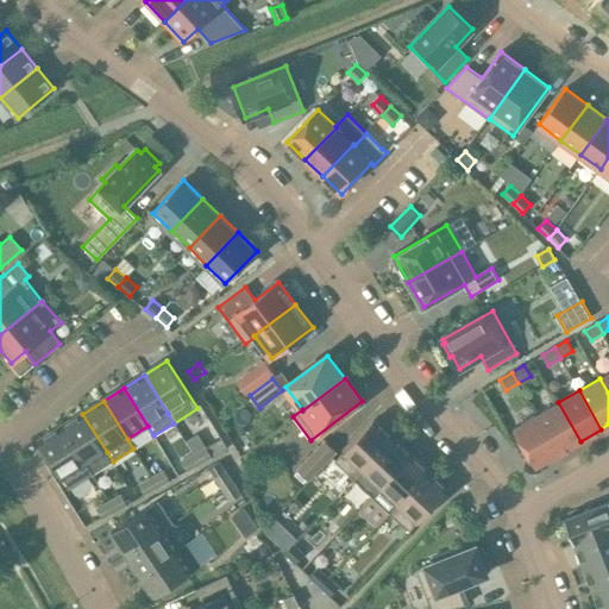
[(581,441),(558,402),(537,415),(559,453),(581,441)]
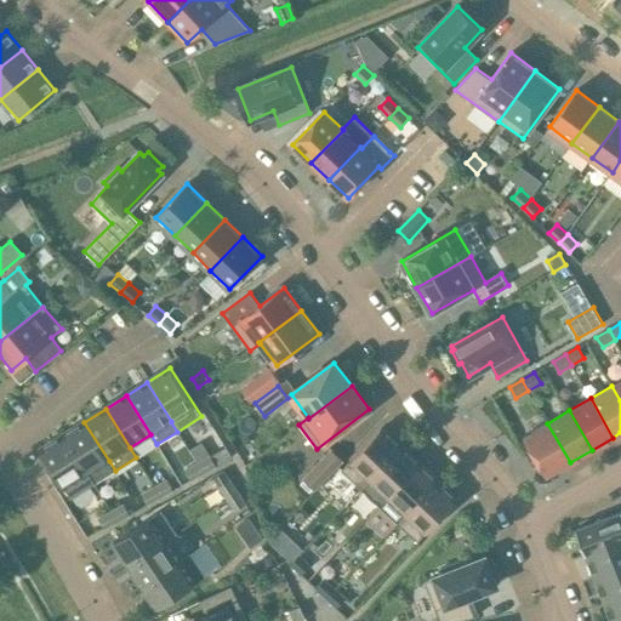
[(84,422),(63,436),(87,474),(89,473),(95,483),(115,471),(109,461),(84,422)]
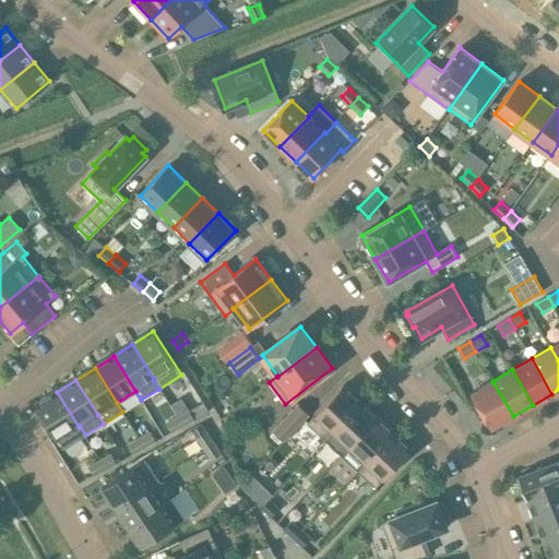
[(513,416),(492,381),(472,392),(492,428),(513,416)]
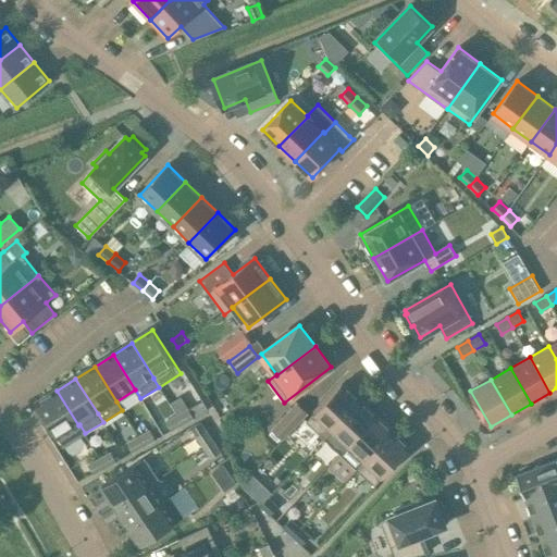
[(343,384),(307,421),(325,440),(332,432),(332,431),(360,400),(343,384)]
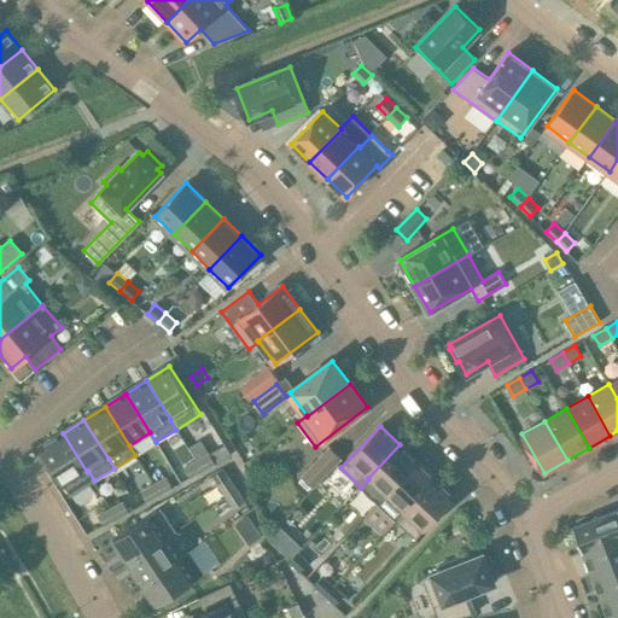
[(63,433),(40,448),(71,496),(94,481),(88,471),(87,472),(63,433)]
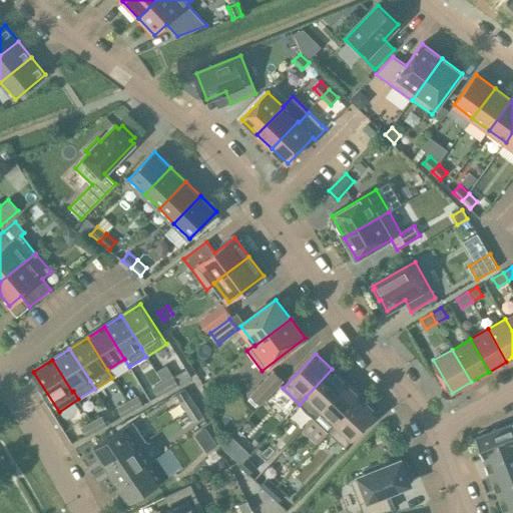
[(306,398),(300,405),(314,418),(321,411),(347,383),(332,369),(306,397),(306,398)]
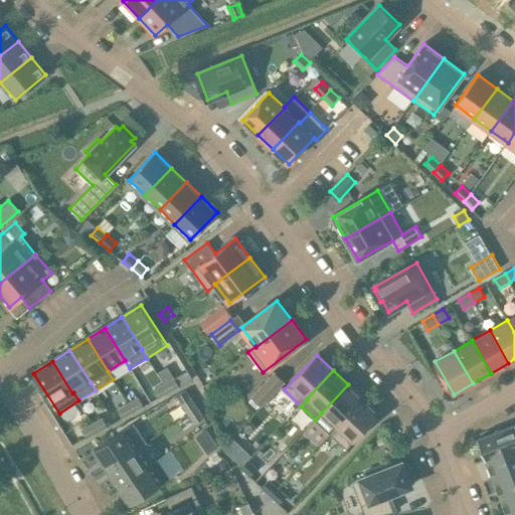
[(276,372),(251,397),(262,406),(285,381),(276,372)]
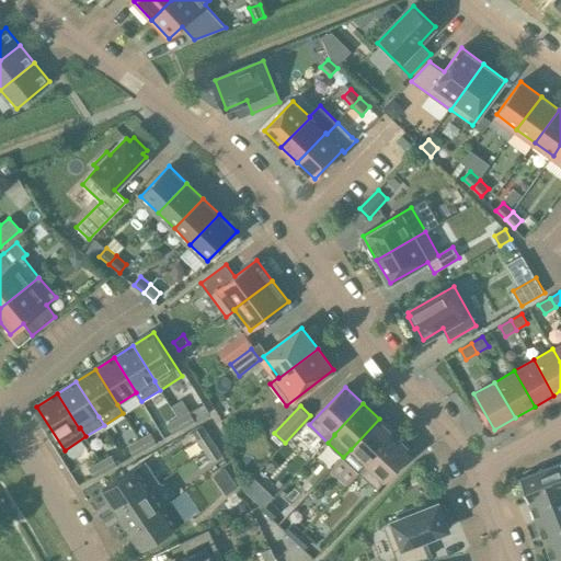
[(196,421),(191,412),(179,418),(184,427),(196,421)]
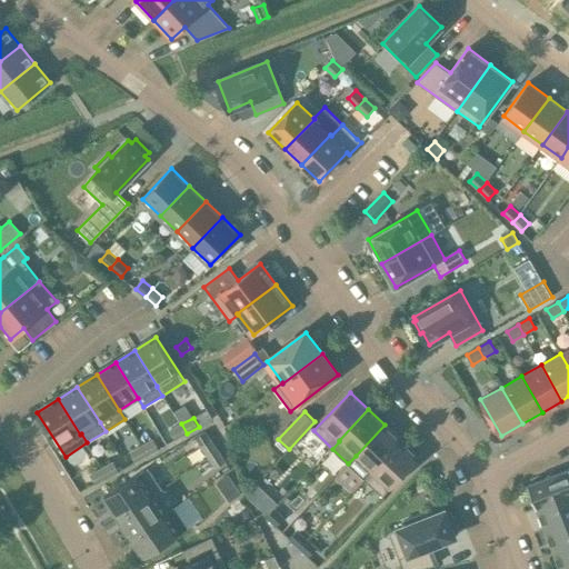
[(181,423),(170,430),(176,440),(187,433),(181,423)]
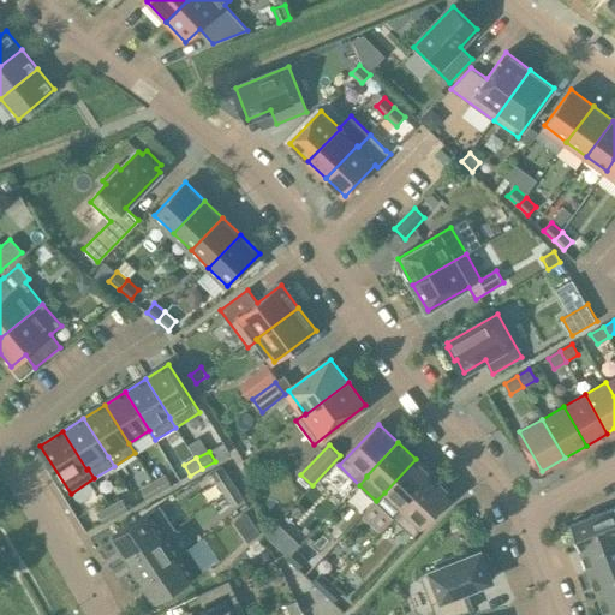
[(384,493),(376,501),(393,517),(401,508),(401,509),(434,476),(416,459),(384,493)]
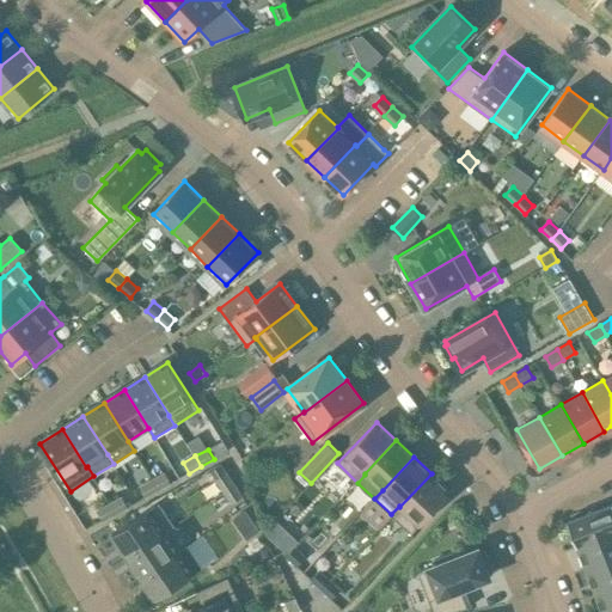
[(220,464),(209,470),(216,479),(225,491),(234,484),(226,473),(220,464)]
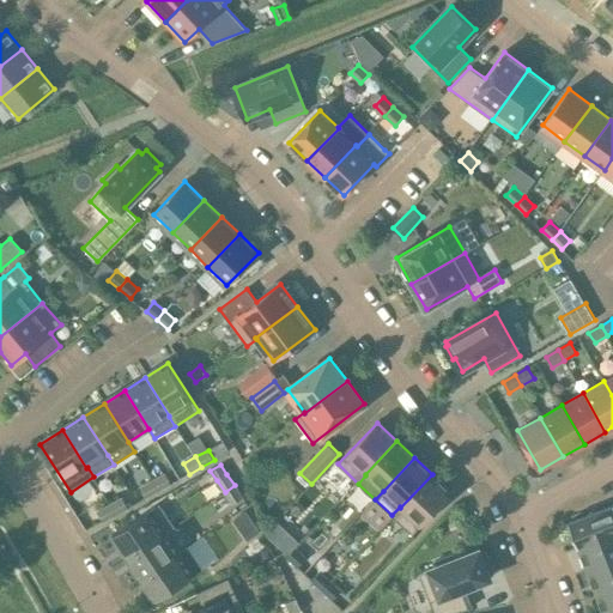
[(171,484),(165,473),(152,480),(158,491),(171,484)]
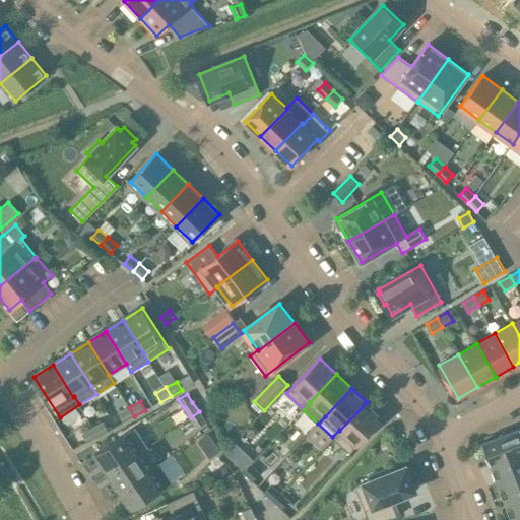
[(339,430),(332,437),(349,453),(383,418),(367,402),(339,431),(339,430)]
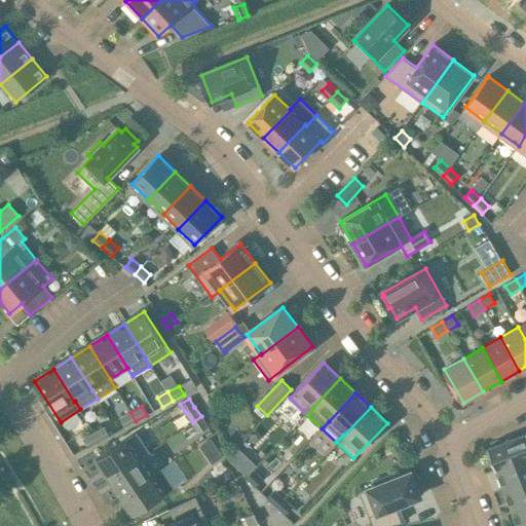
[(120,418),(125,427),(136,421),(130,412),(120,418)]
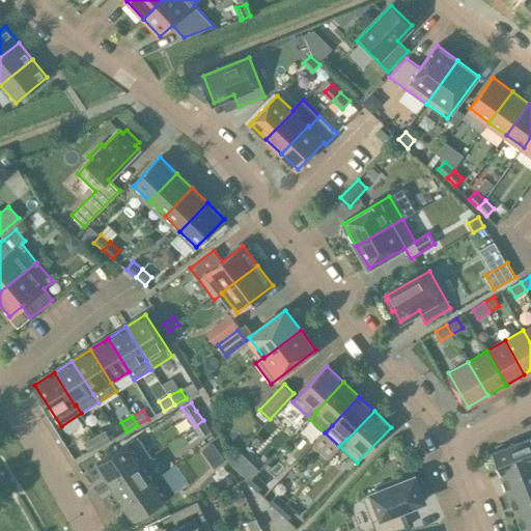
[(203,420),(195,426),(201,437),(211,430),(203,420)]
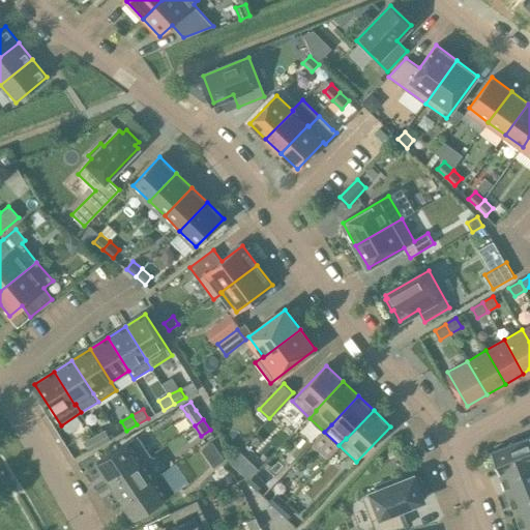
[(111,439),(106,430),(95,436),(100,445),(111,439)]
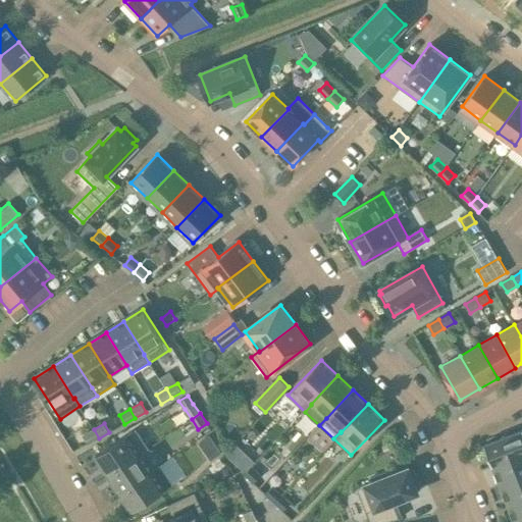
[(94,429),(83,435),(88,445),(99,438),(94,429)]
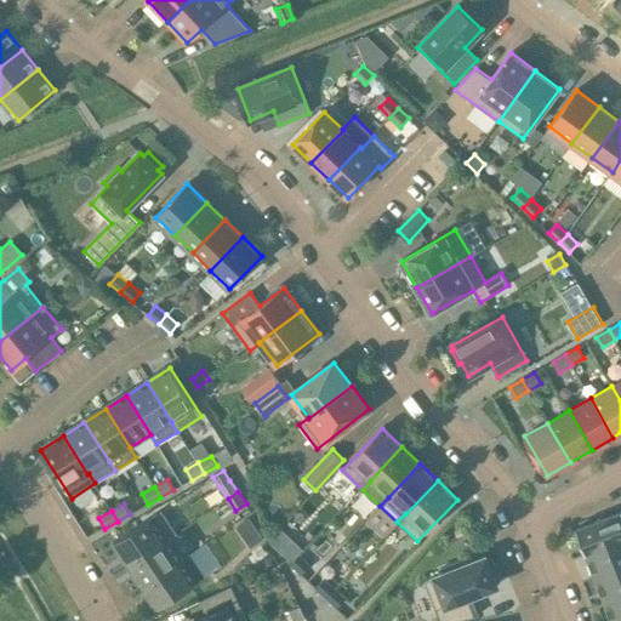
[(161,511),(113,542),(129,565),(167,540),(167,541),(177,534),(161,511)]
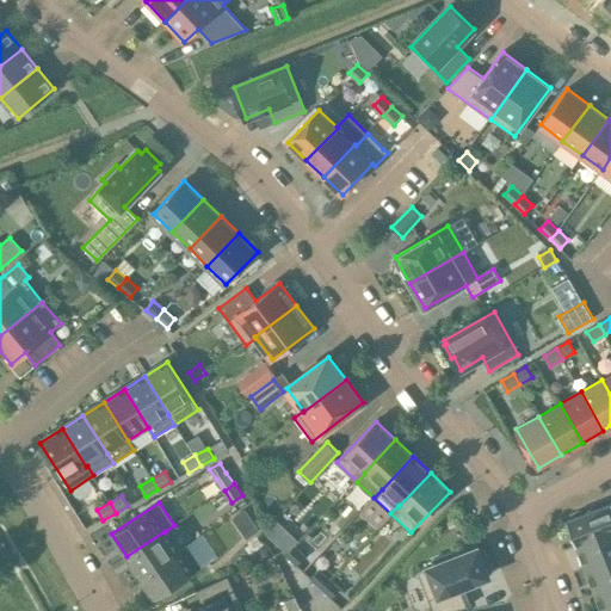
[(610,531),(610,503),(567,520),(568,524),(567,525),(571,534),(572,534),(576,545),(610,531)]
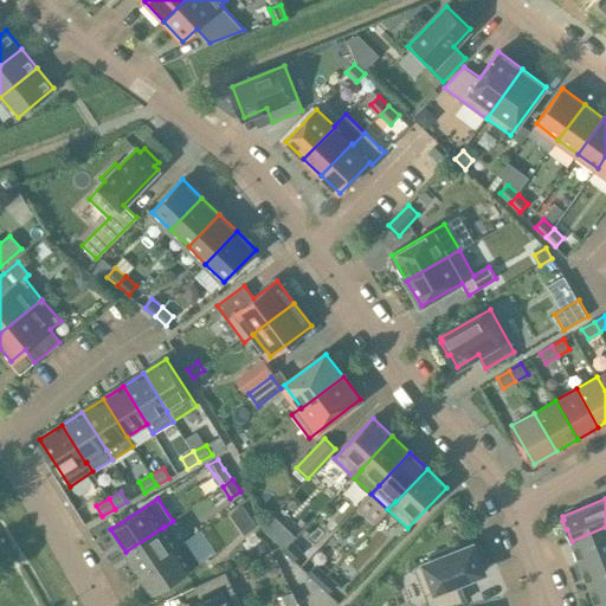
[(163,527),(126,552),(139,572),(176,547),(163,528),(163,527)]
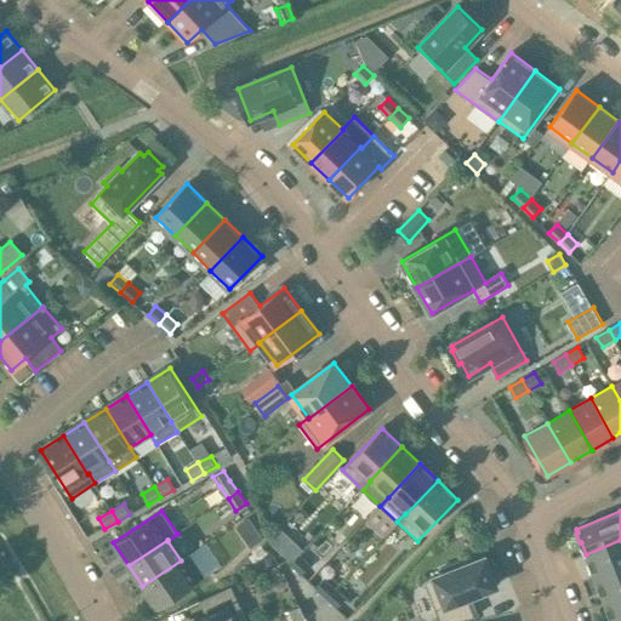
[(620,567),(620,540),(586,554),(594,577),(620,567)]
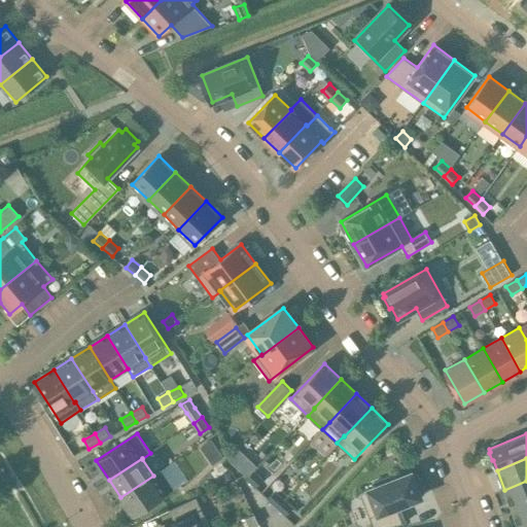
[(153,476),(120,497),(134,517),(167,494),(175,489),(164,471),(162,469),(153,476)]
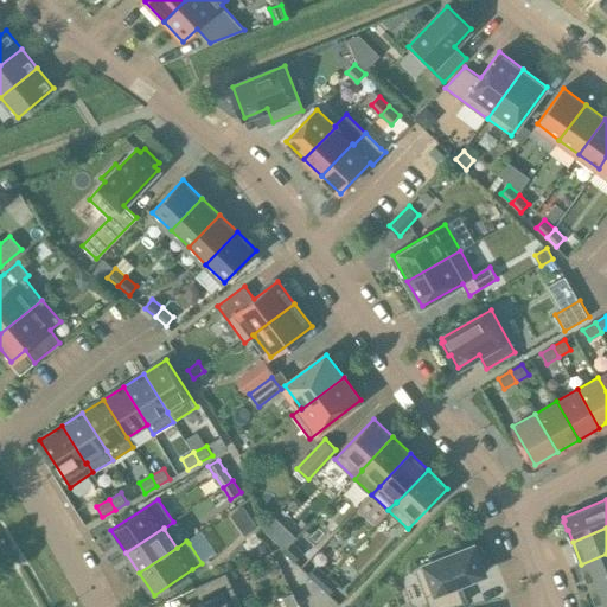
[(293,543),(285,551),(294,562),(302,553),(293,543)]
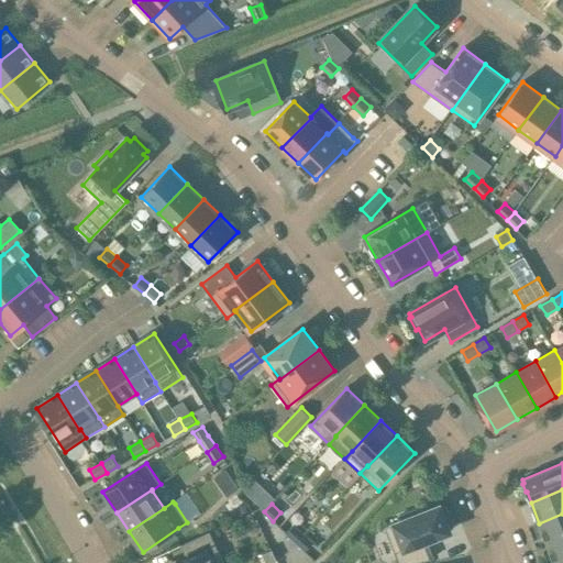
[(398,562),(412,562),(431,559),(424,541),(450,531),(449,527),(453,526),(446,508),(441,509),(440,506),(418,515),(416,509),(398,517),(400,521),(385,528),(398,562)]
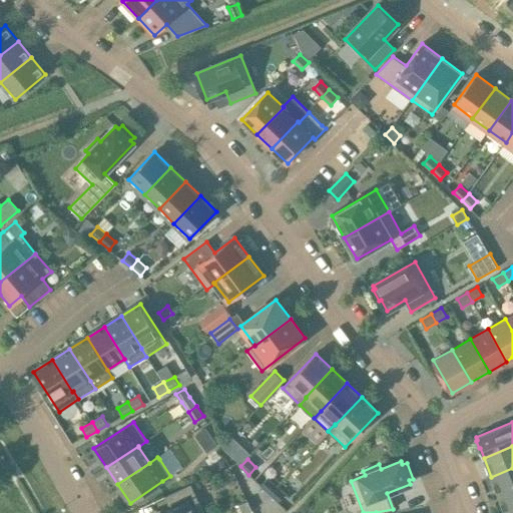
[(512,468),(491,477),(499,496),(512,490),(512,468)]
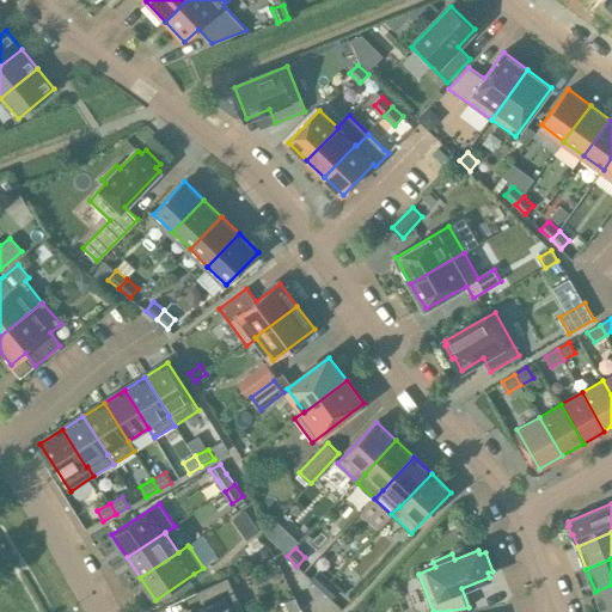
[(322,589),(330,581),(319,570),(311,580),(322,589)]
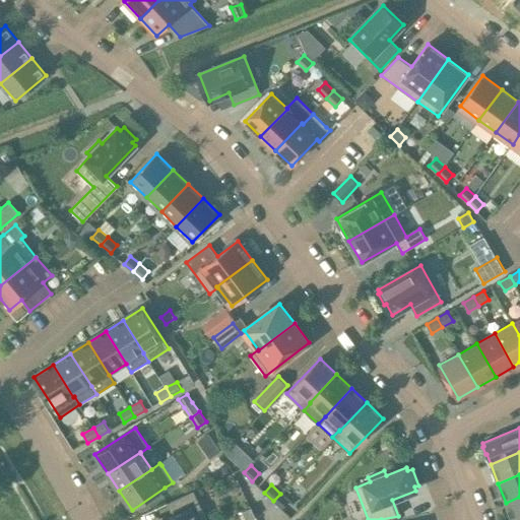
[(173,516),(163,519),(206,519),(194,492),(168,503),(173,516)]
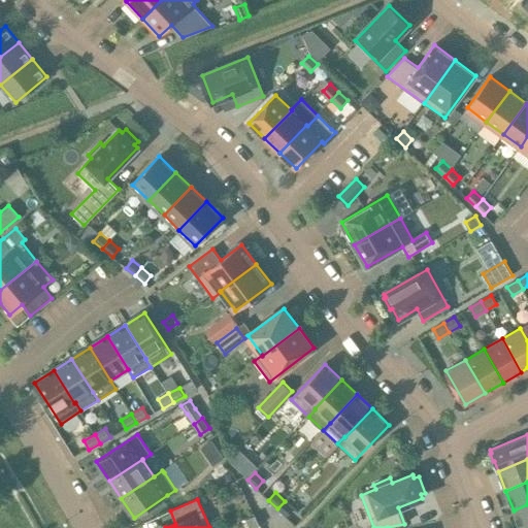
[(293,509),(285,501),(277,508),(287,517),(293,509)]
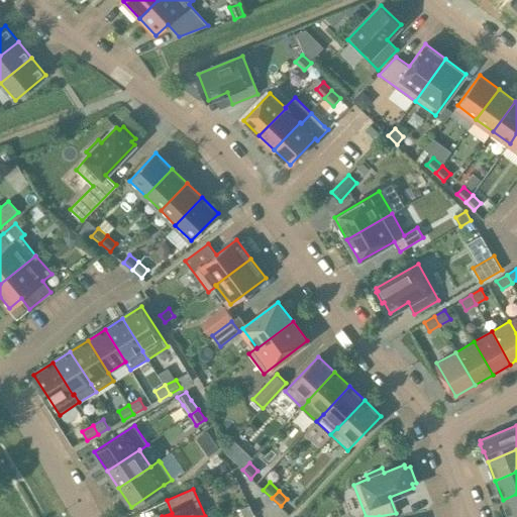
[(516,516),(516,494),(503,500),(509,516),(516,516)]
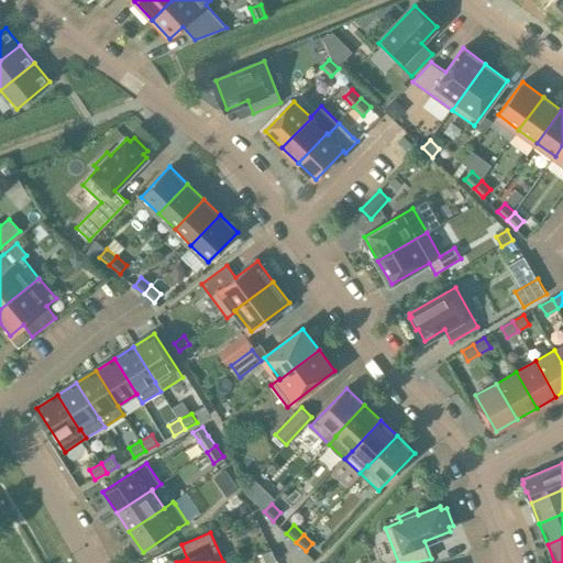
[(272,562),(277,561),(272,550),(263,554),(266,562),(272,562)]
